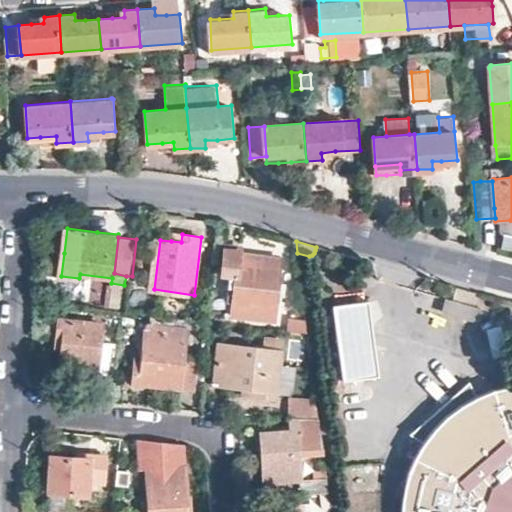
[(273,317),(279,258),(257,255),(241,253),(242,246),(227,244),(219,310),(220,310),(220,311),(221,311),(222,311),(273,317)]
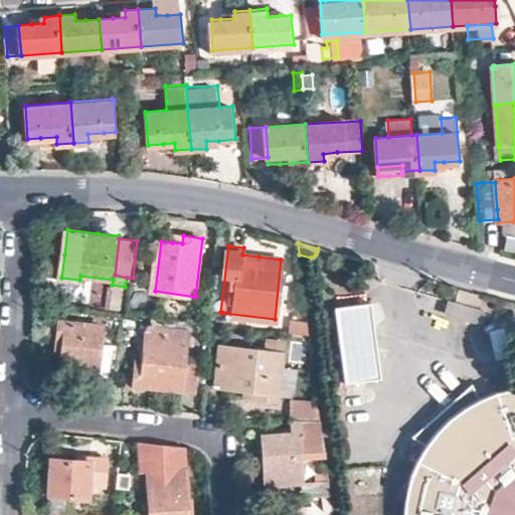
[(480,296),(461,291),(458,302),(477,307),(480,296)]
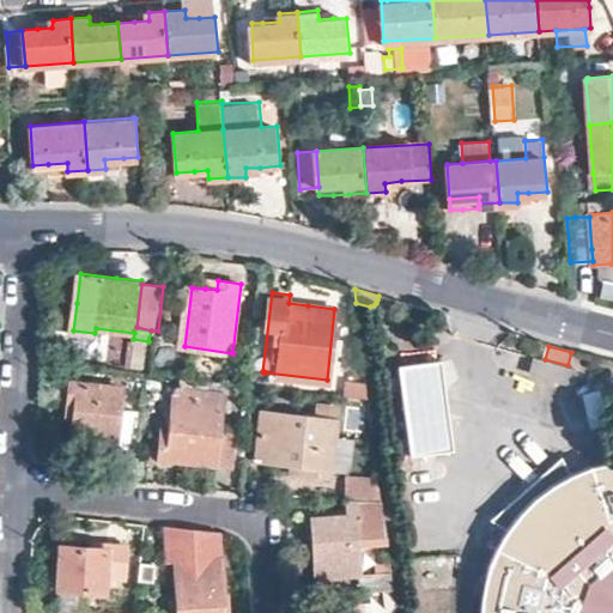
[(453,451),(441,362),(401,366),(413,456),(453,451)]
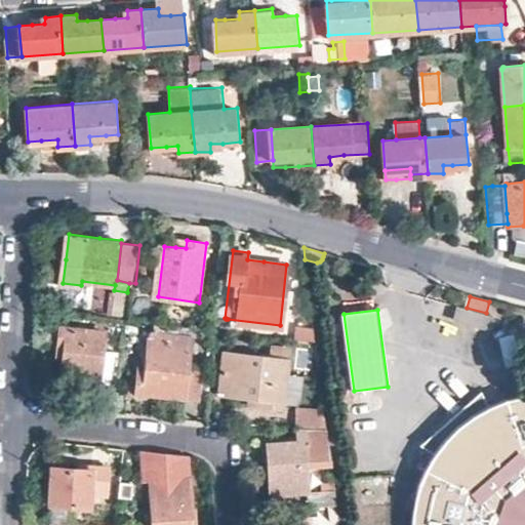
[(192,326),(156,322),(155,330),(150,330),(145,371),(139,371),(137,391),(166,394),(199,398),(203,371),(191,369),(194,336),(191,335),(192,326)]
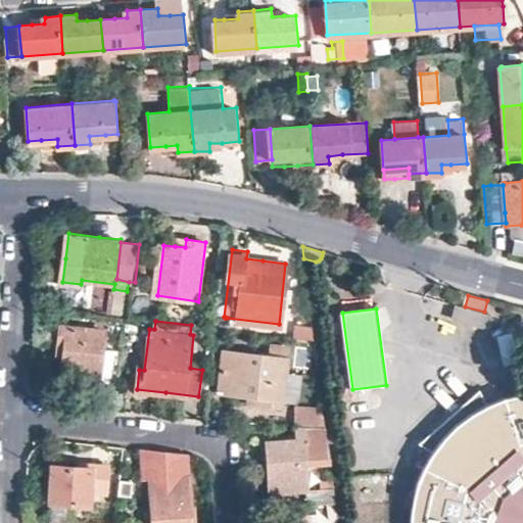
[(105,346),(107,330),(62,323),(59,342),(66,343),(64,357),(61,383),(84,386),(84,378),(93,379),(102,380),(103,375),(105,346)]
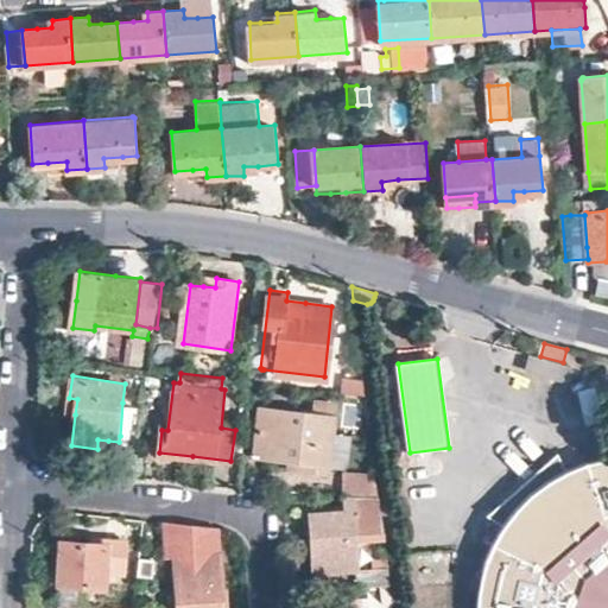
[(343,391),(366,394),(363,377),(346,375),(343,391)]
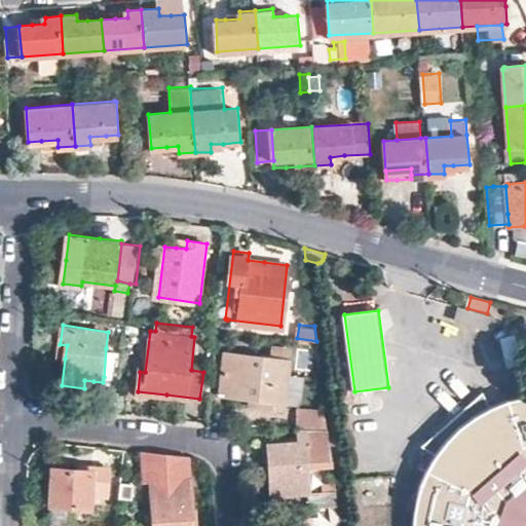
[(284,407),(291,348),(272,346),(271,355),(226,350),(221,393),(241,396),(262,398),(261,405),(284,407)]
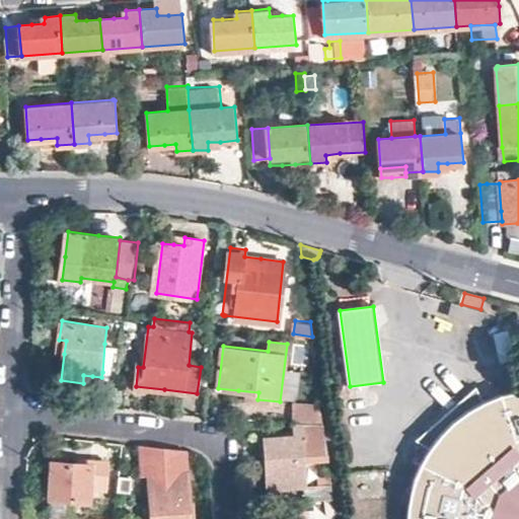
[(115,373),(118,345),(104,344),(102,372),(115,373)]
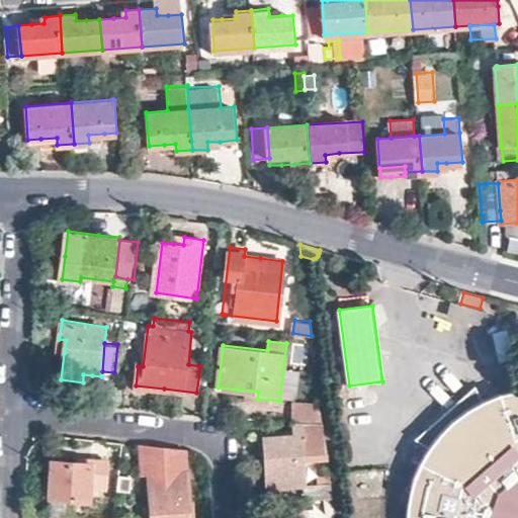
[(517,517),(517,387),(496,393),(492,395),(482,400),(468,407),(448,423),(443,428),(428,449),(427,450),(416,475),(415,477),(409,504),(409,517),(517,517)]
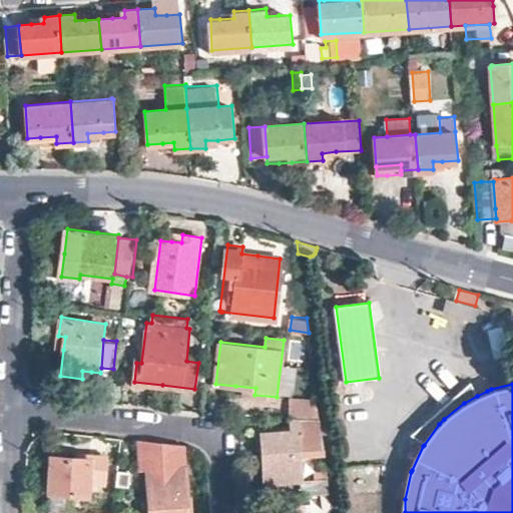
[(477,396),(472,385),(412,437),(424,445),(439,424),(444,419),(464,403),(477,396)]
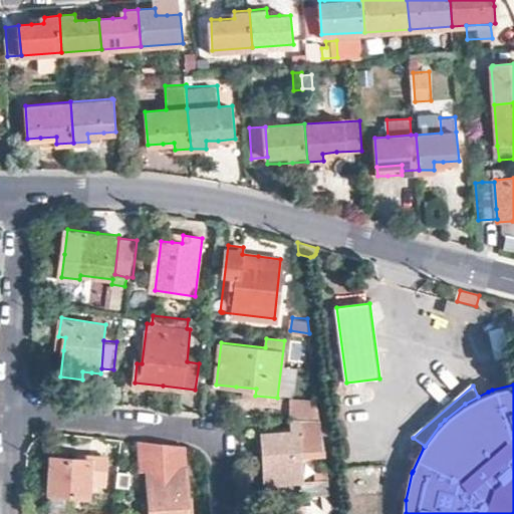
[(291,418),(320,418),(318,399),(292,397),(291,418)]
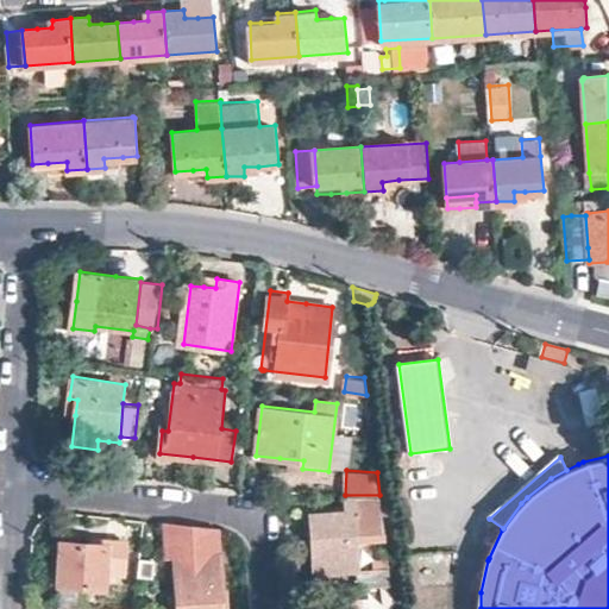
[(359,569),(358,538),(370,538),(385,537),(380,495),(345,495),(345,515),(309,518),(311,546),(313,570),(359,569)]
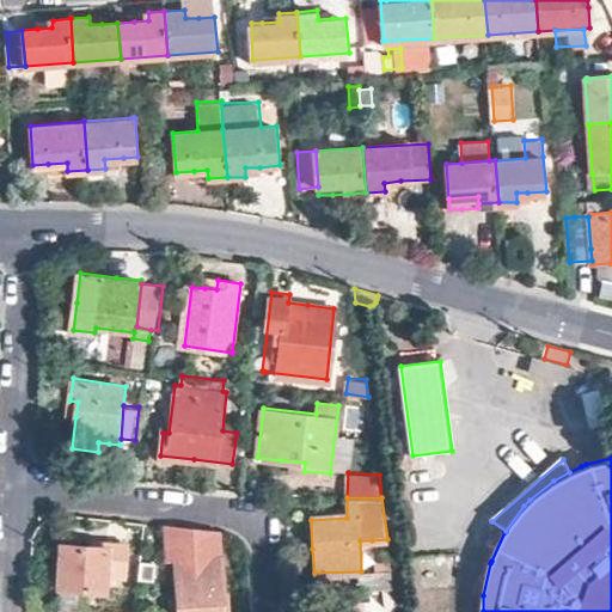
[(127,579),(128,546),(117,545),(106,545),(105,550),(65,546),(62,571),(61,587),(106,591),(106,576),(127,579)]
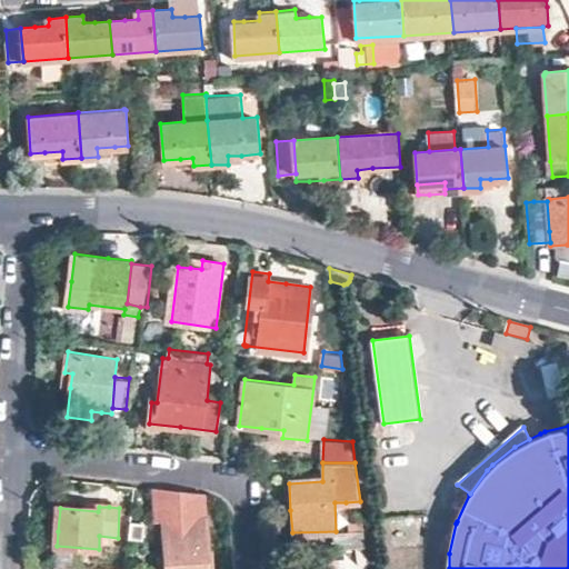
[(167,568),(212,568),(212,558),(208,559),(205,518),(189,519),(165,521),(167,568)]
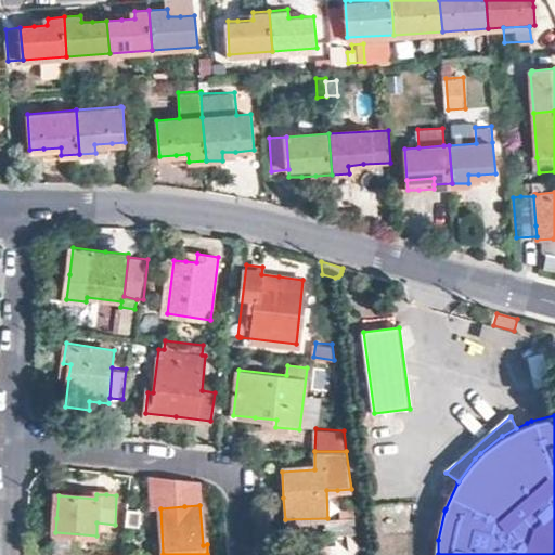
[(358,532),(355,510),(343,511),(343,517),(327,518),(327,533),(346,532),(358,532)]
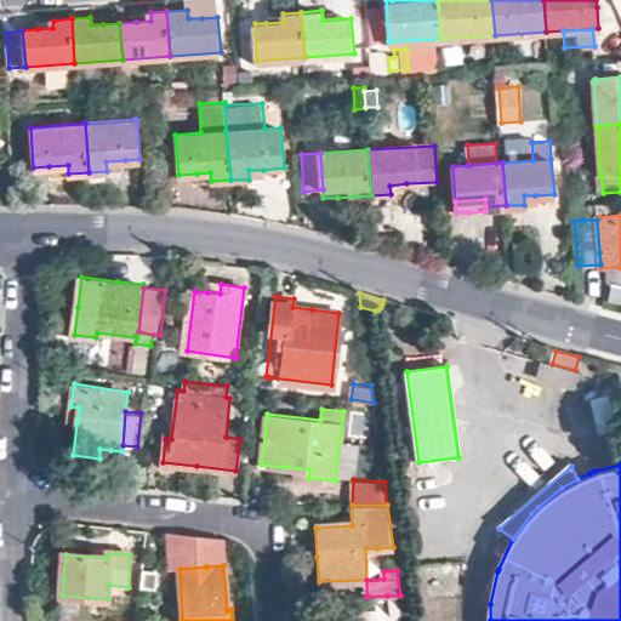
[(403,616),(400,596),(387,596),(389,616),(403,616)]
